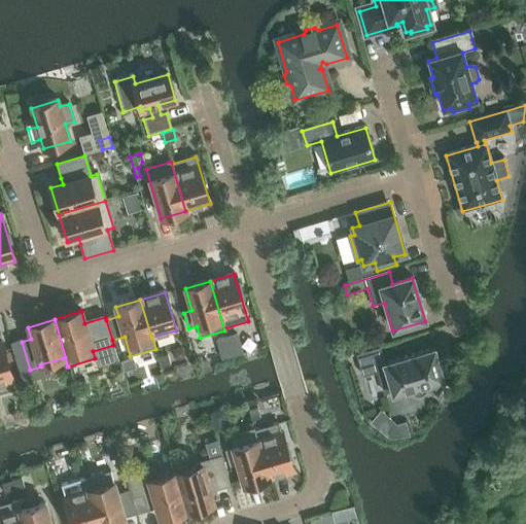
[(239,346),(237,336),(226,339),(230,348),(239,346)]
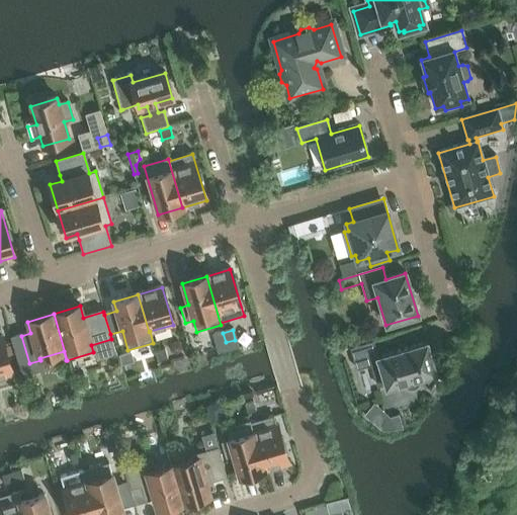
[(223,333),(213,336),(217,345),(226,342),(223,333)]
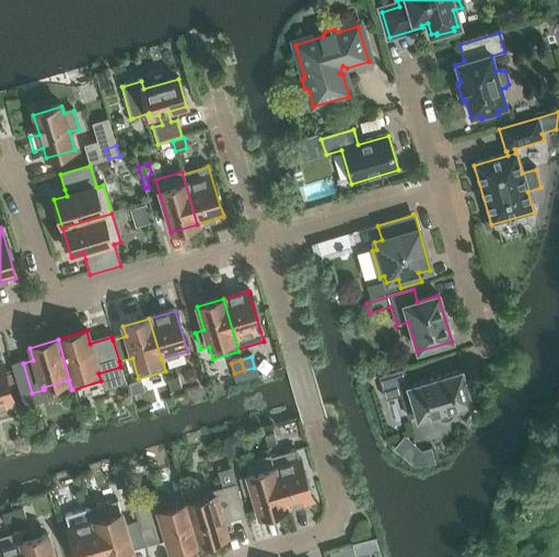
[(0,420),(16,415),(1,364),(0,364),(0,420)]
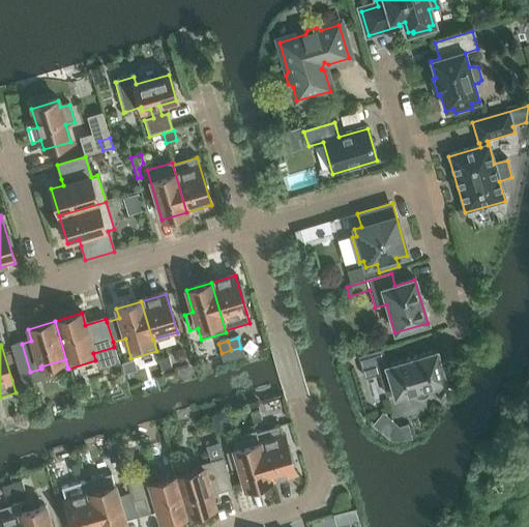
[(428,387),(444,383),(446,382),(445,380),(437,353),(437,351),(386,367),(381,351),(358,357),(364,379),(380,375),(386,397),(394,394),(394,396),(394,398),(397,397),(413,391),(414,396),(417,399),(421,399),(425,398),(428,396),(429,391),(428,387)]
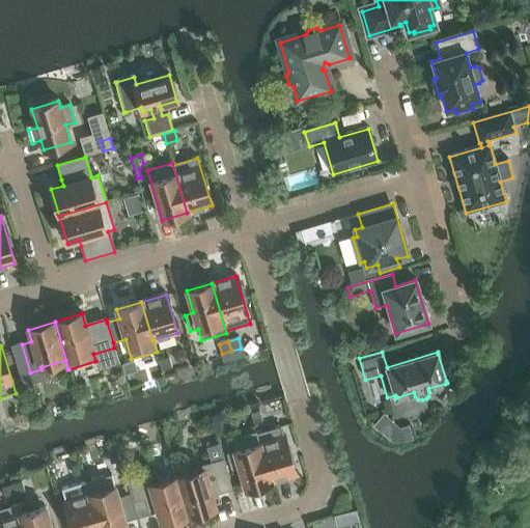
[(171,368),(169,360),(159,362),(162,371),(171,368)]
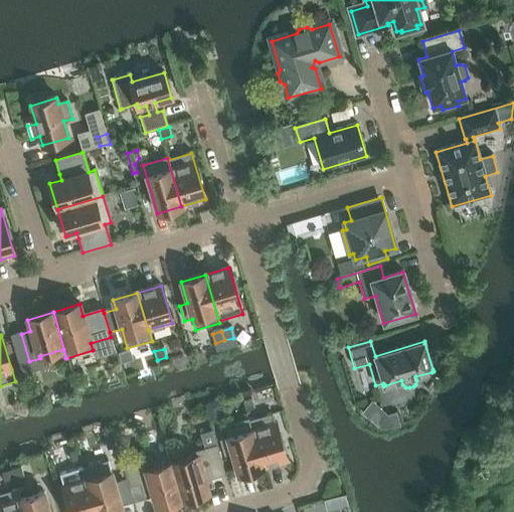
[(28,398),(38,395),(36,388),(26,391),(28,398)]
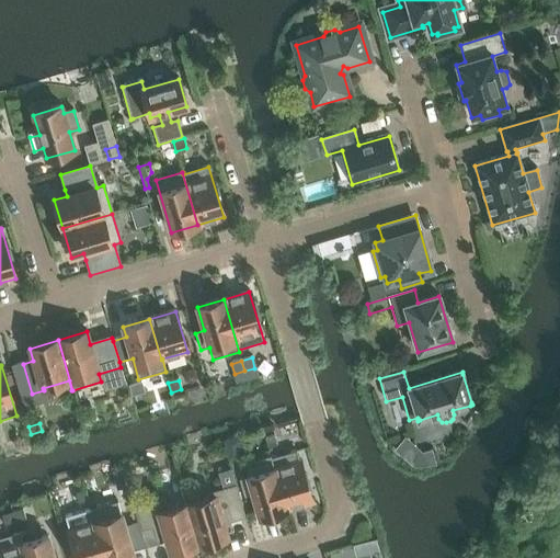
[(228,451),(244,445),(242,436),(226,442),(228,451)]
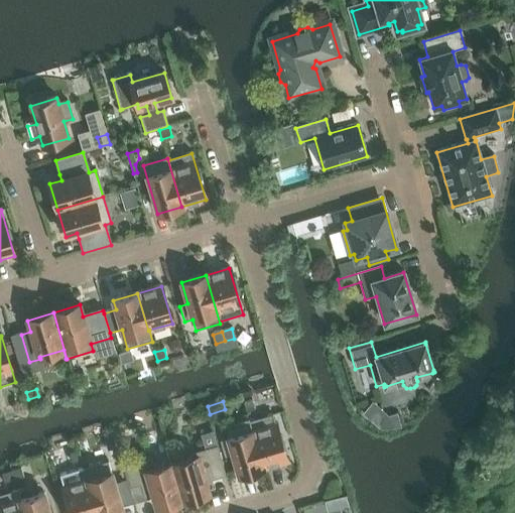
[(246,412),(255,410),(252,401),(243,403),(246,412)]
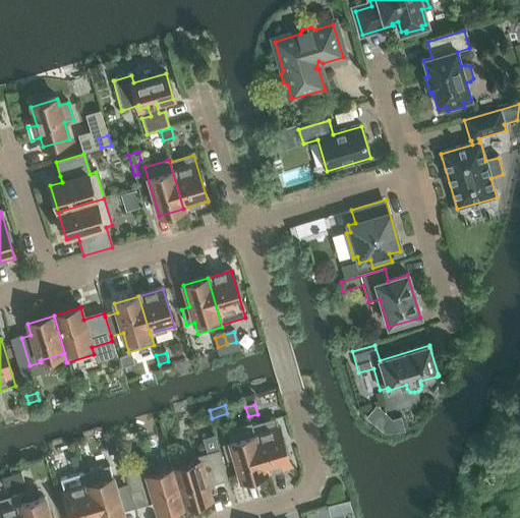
[(392,421),(382,433),(386,434),(394,434),(395,434),(404,433),(404,429),(401,418),(392,421)]
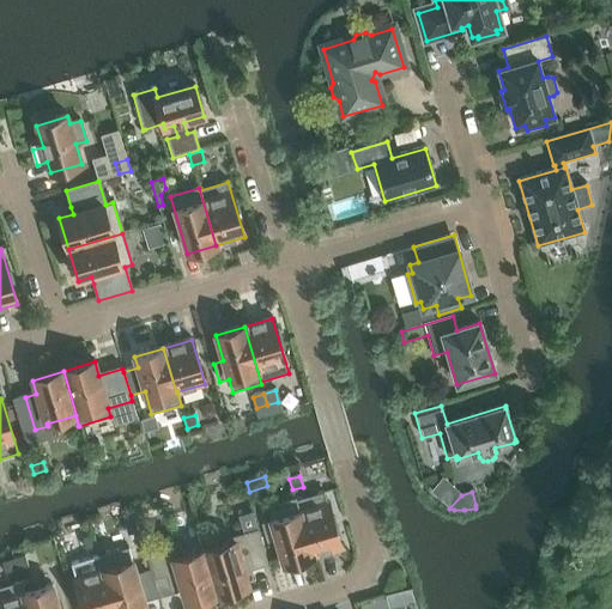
[(311,556),(340,548),(325,493),(297,501),(296,501),(311,556)]
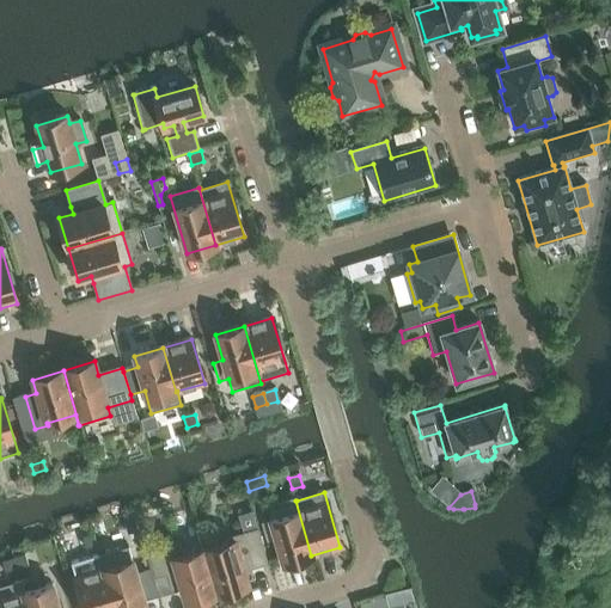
[(295,501),(297,501),(295,498),(266,507),(270,521),(261,523),(267,542),(275,539),(283,564),(311,556),(295,501)]
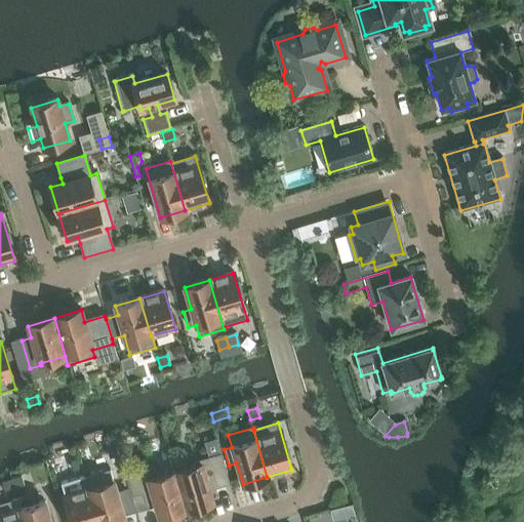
[(129,453),(127,446),(117,449),(119,456),(129,453)]
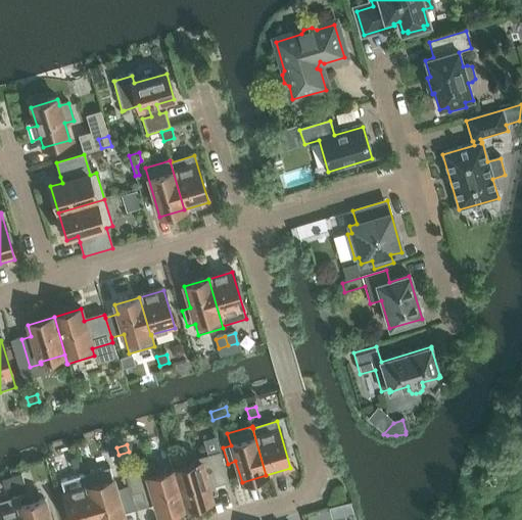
[(211,500),(208,488),(229,482),(221,454),(198,461),(199,463),(175,470),(185,508),(211,500)]
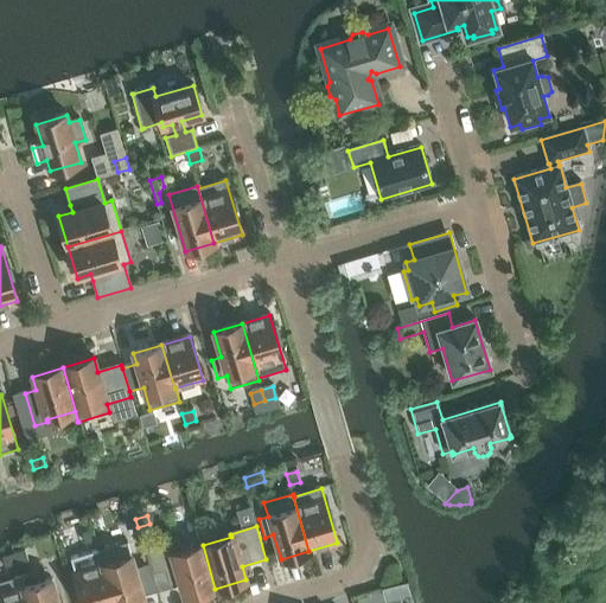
[(93,532),(82,536),(85,545),(95,541),(93,532)]
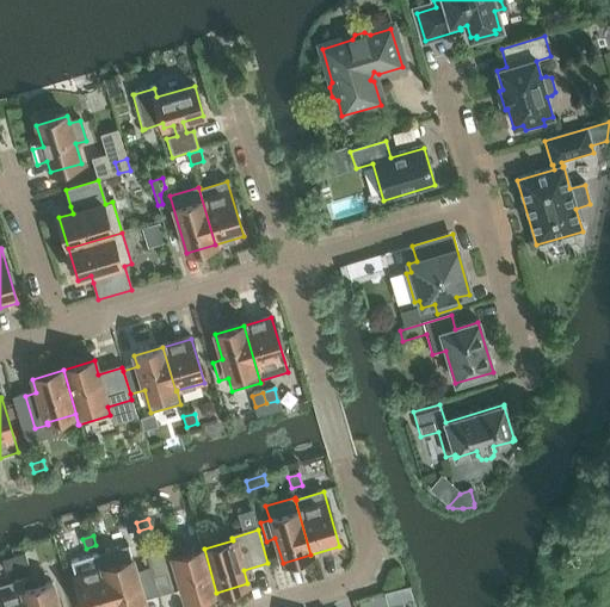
[(139,583),(128,546),(98,556),(102,569),(103,569),(114,606),(135,606),(145,604),(143,599),(139,583)]
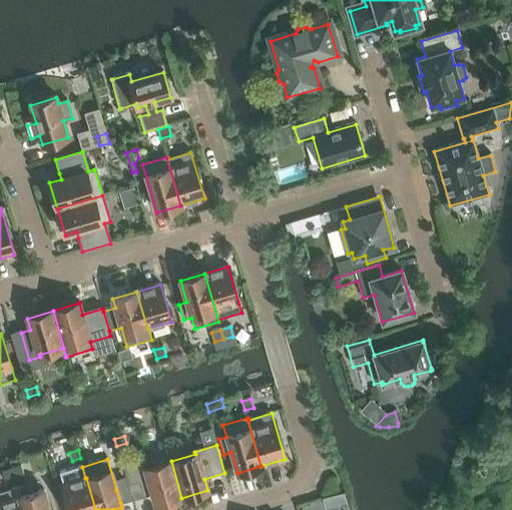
[(181,498),(171,461),(147,468),(144,459),(122,466),(128,487),(132,499),(132,500),(152,494),(155,506),(181,498)]
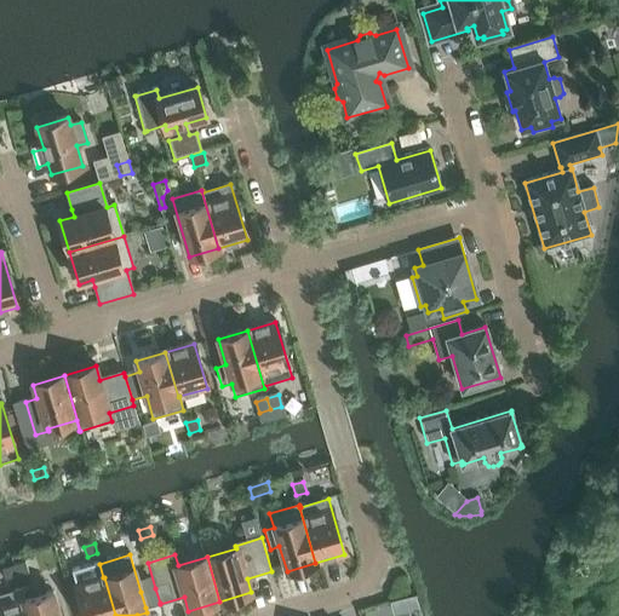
[(28,575),(26,564),(13,568),(17,579),(28,575)]
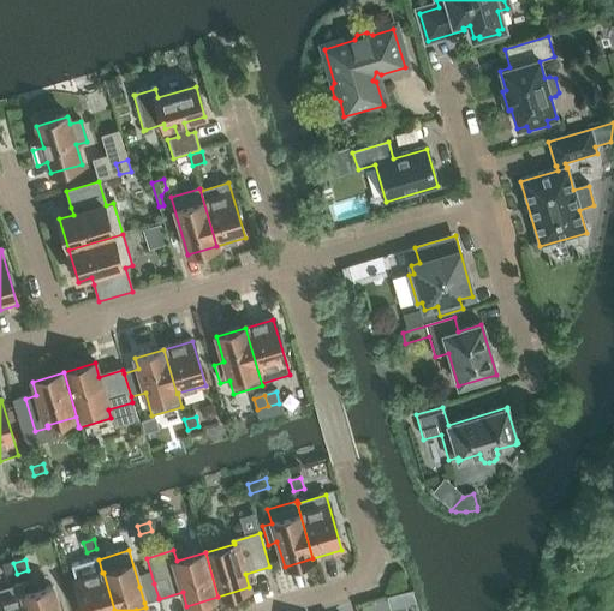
[(13,563),(1,565),(5,576),(17,574),(13,563)]
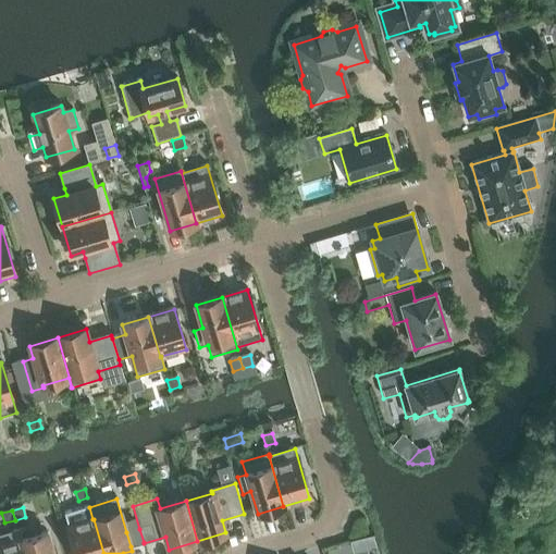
[(93,519),(69,527),(75,553),(103,553),(94,519),(93,519)]
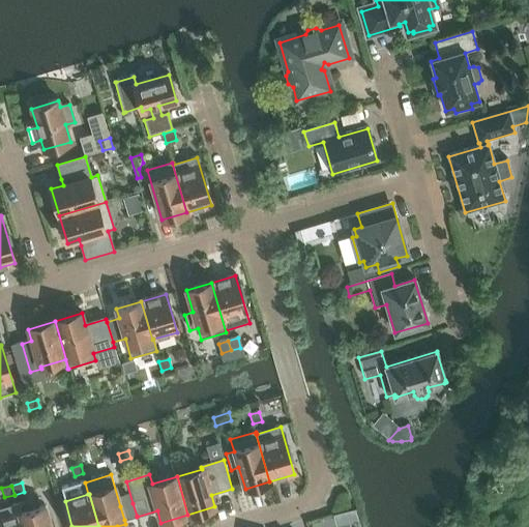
[(133,503),(120,506),(124,520),(137,516),(133,503)]
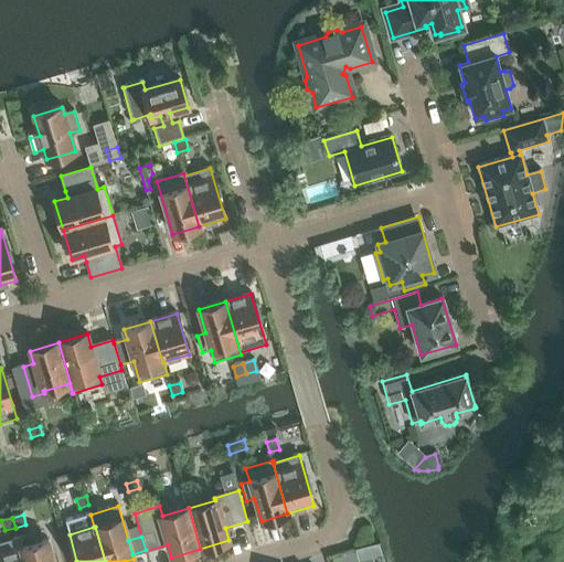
[(19,538),(0,543),(0,561),(24,561),(21,549),(22,549),(19,538)]
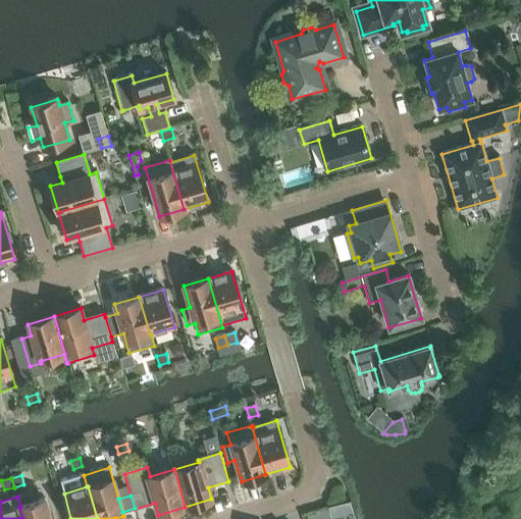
[(49,518),(44,500),(20,507),(19,507),(22,518),(49,518)]
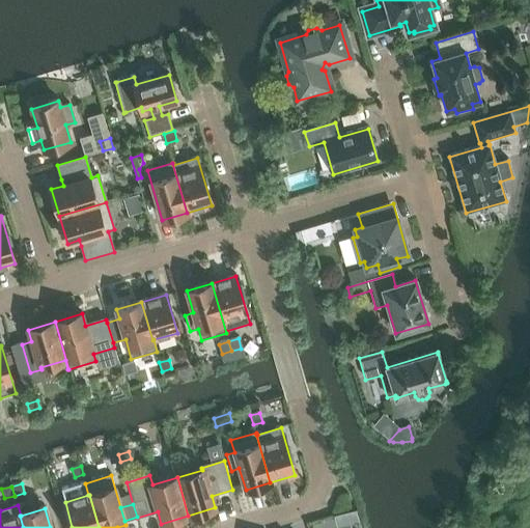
[(337,527),(347,524),(344,513),(334,517),(337,527)]
